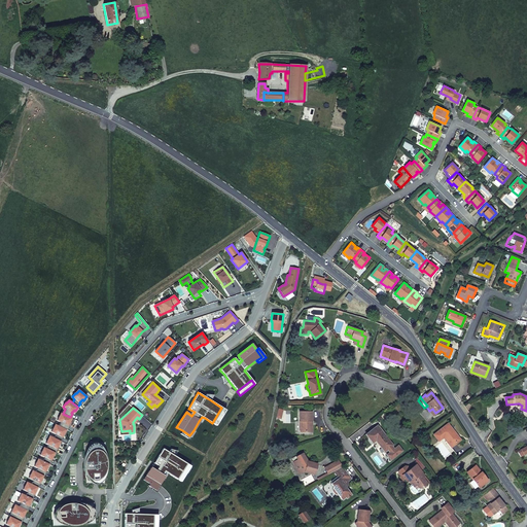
[(225,410),(221,408),(212,423),(216,425),(225,410)]
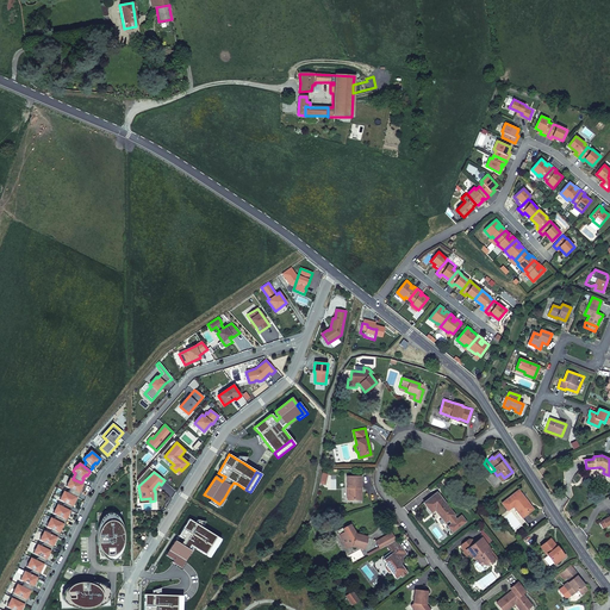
[(347,499),(359,499),(359,487),(361,487),(360,477),(347,477),(347,499)]
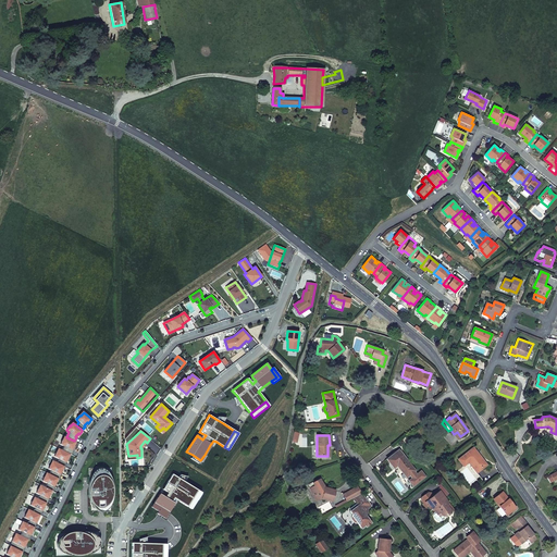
[(62,450),(70,454),(71,455),(73,450),(72,449),(71,449),(73,445),(74,446),(75,442),(74,441),(66,437),(65,436),(63,441),(62,441),(60,445),(64,446),(62,450)]
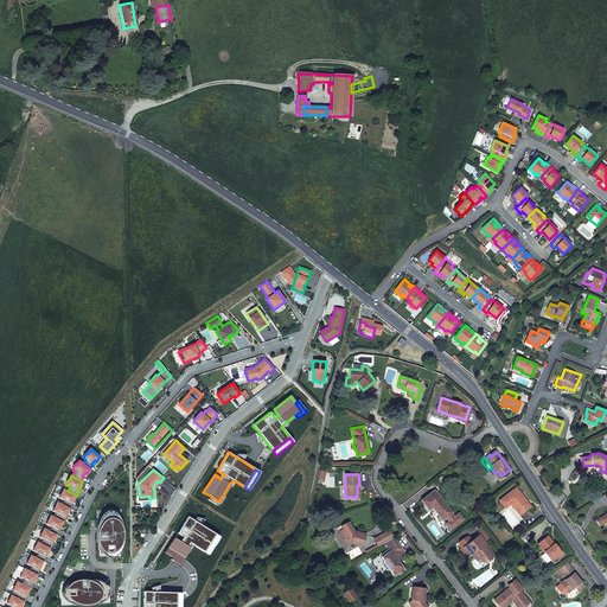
[(63,505),(70,508),(71,509),(72,504),(71,504),(70,503),(72,498),(74,499),(76,494),(68,491),(64,489),(62,493),(59,498),(64,500),(63,505)]
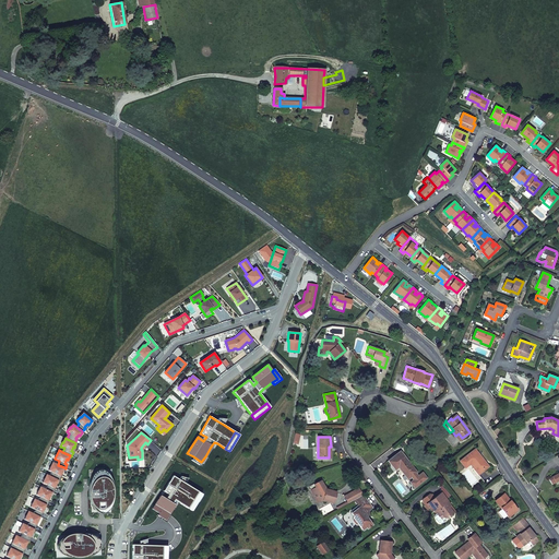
[(475,450),(460,462),(465,468),(471,464),(475,470),(474,471),(478,475),(489,467),(475,450)]
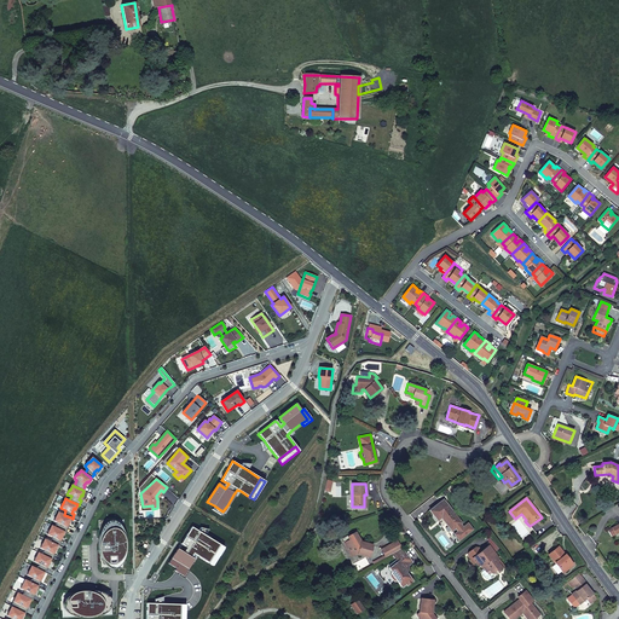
[(441,499),(428,510),(437,520),(441,518),(447,524),(446,525),(450,531),(453,528),(457,532),(453,534),(458,541),(472,530),(467,524),(462,527),(460,524),(461,522),(441,499)]
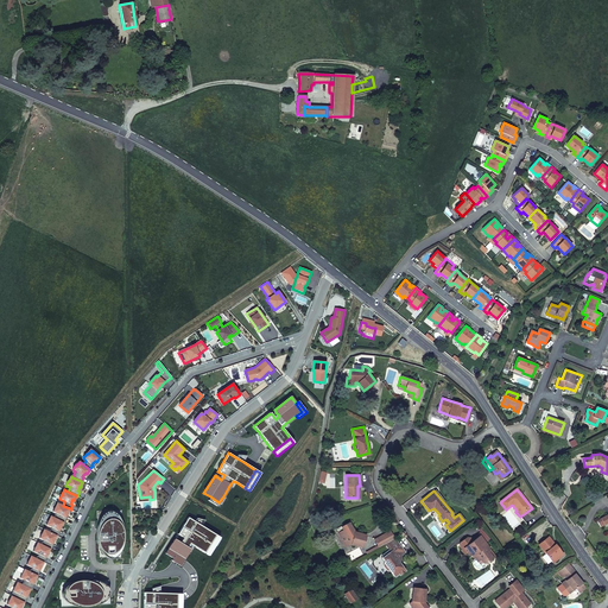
[(219,502),(210,496),(208,500),(220,507),(226,499),(223,496),(219,502)]
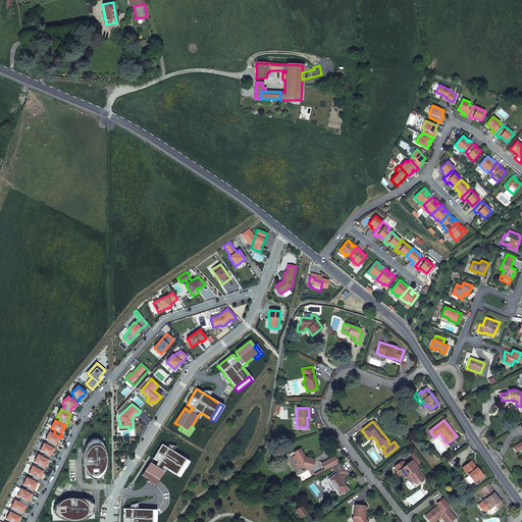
[(47,445),(54,449),(55,449),(57,445),(56,445),(55,444),(57,440),(58,440),(60,436),(54,434),(48,431),(47,435),(46,434),(44,438),(49,440),(47,445)]
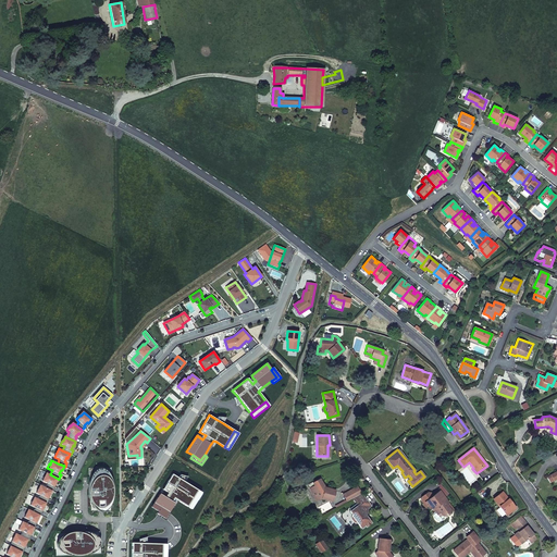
[(94,508),(108,508),(109,506),(110,505),(109,475),(108,473),(107,472),(94,472),(93,473),(91,475),(91,489),(90,489),(90,495),(90,503),(91,505),(93,506),(94,508)]
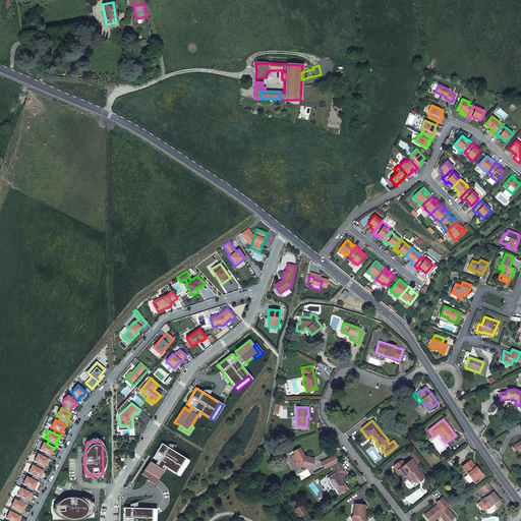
[(43,456),(48,459),(50,459),(51,456),(50,455),(49,454),(51,451),(52,451),(54,448),(47,444),(44,443),(42,447),(42,446),(40,450),(44,452),(43,456)]
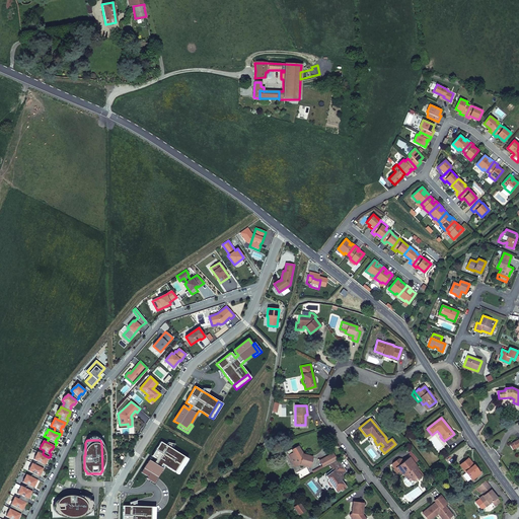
[(312,456),(305,454),(302,453),(301,450),(298,445),(292,449),(293,452),(288,454),(294,466),(299,463),(309,466),(312,456)]
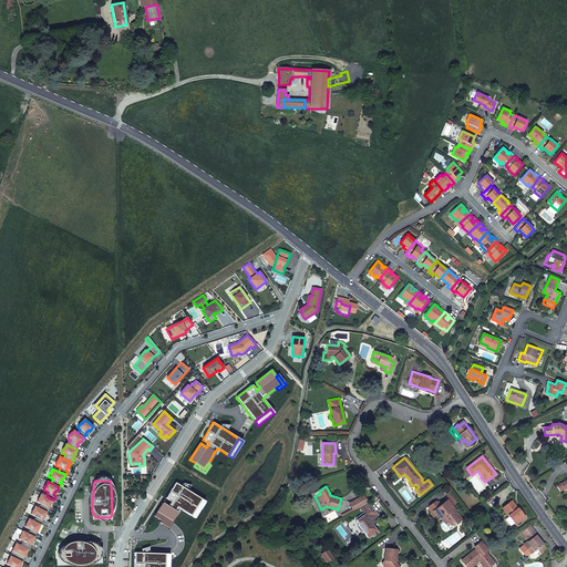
[(39,508),(47,512),(48,513),(50,508),(49,507),(48,507),(49,503),(51,503),(52,500),(47,496),(42,494),(40,498),(39,498),(37,502),(41,504),(39,508)]
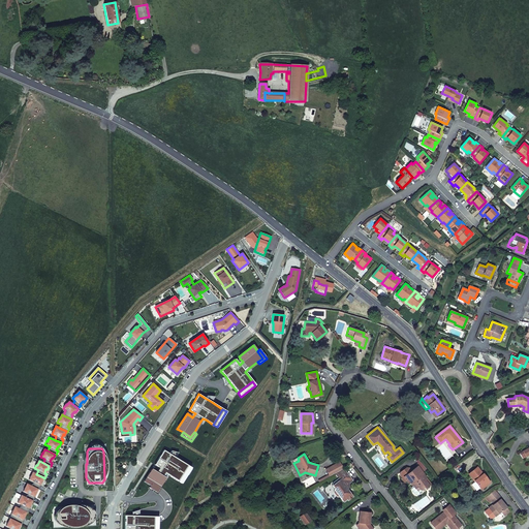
[(335,472),(339,470),(335,464),(325,469),(329,474),(330,476),(335,472)]
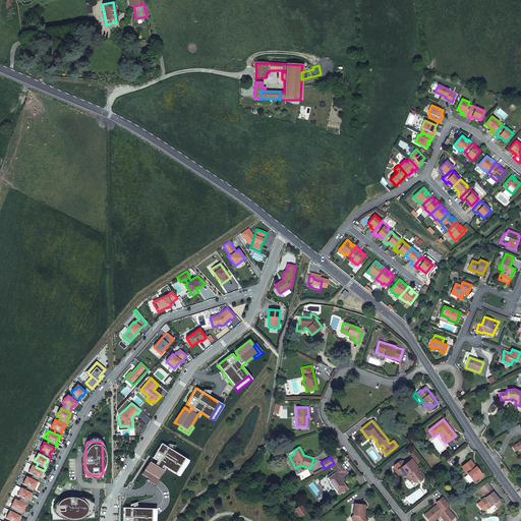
[(402,474),(405,474),(407,473),(409,475),(407,476),(409,480),(412,478),(414,480),(418,481),(423,477),(419,473),(420,469),(412,458),(406,463),(403,460),(401,460),(395,464),(395,467),(397,470),(398,469),(402,474)]
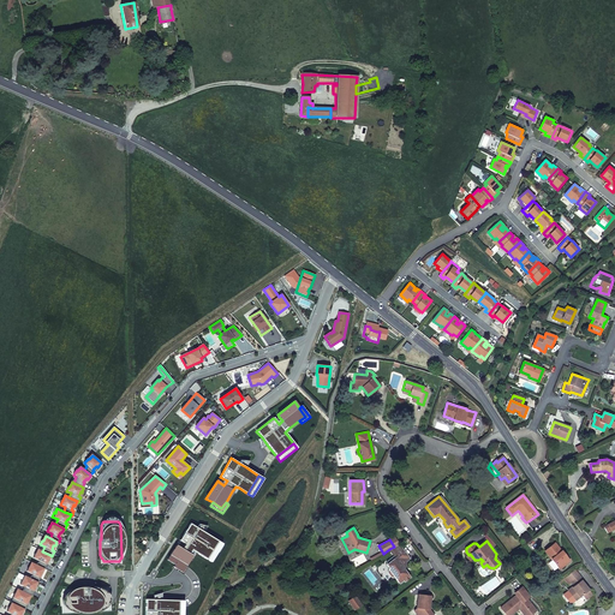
[(555,543),(544,550),(559,568),(568,561),(555,543)]
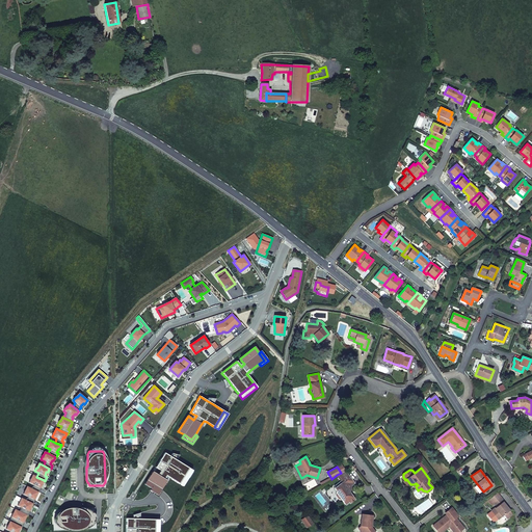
[(353,482),(345,471),(341,473),(337,475),(341,480),(334,485),(334,488),(337,491),(336,493),(335,495),(338,499),(341,499),(345,504),(348,501),(349,503),(354,499),(348,493),(349,486),(353,482)]
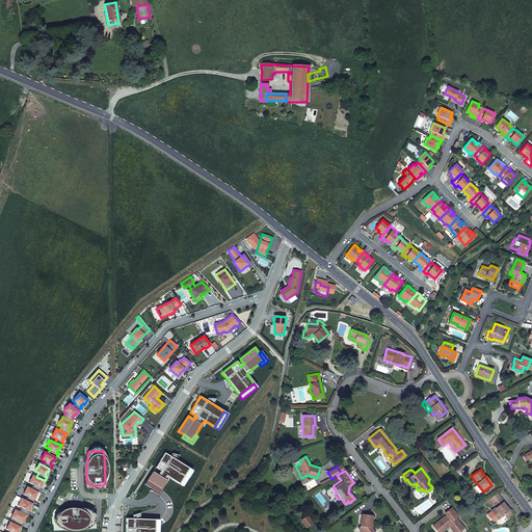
[(32,488),(37,491),(40,493),(41,488),(40,487),(38,487),(41,483),(42,484),(44,480),(36,477),(33,475),(31,479),(29,483),(33,485),(32,488)]
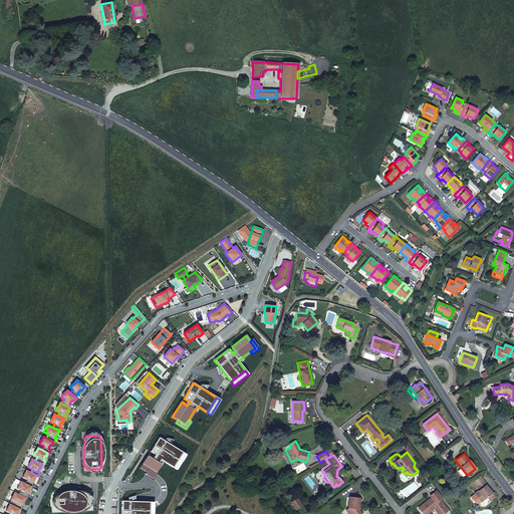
[(25,484),(31,486),(32,487),(34,483),(33,483),(32,482),(34,478),(35,479),(36,475),(31,472),(27,470),(25,474),(24,474),(22,478),(27,480),(25,484)]
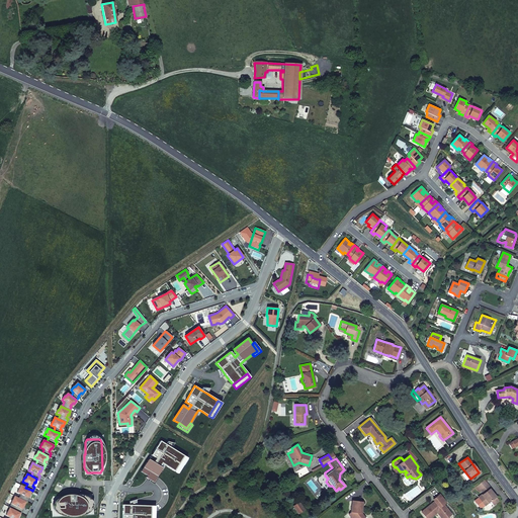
[(476,487),(477,488),(479,492),(482,490),(484,493),(479,497),(485,505),(490,501),(493,505),(499,501),(495,495),(490,489),(491,488),(485,480),(476,487)]
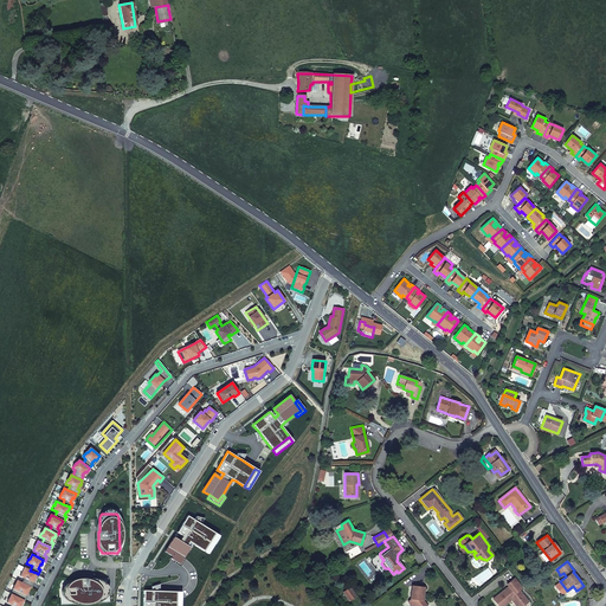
[(21,582),(30,587),(32,587),(33,582),(32,582),(31,581),(33,578),(34,578),(37,573),(30,571),(25,568),(23,572),(20,577),(24,578),(21,582)]
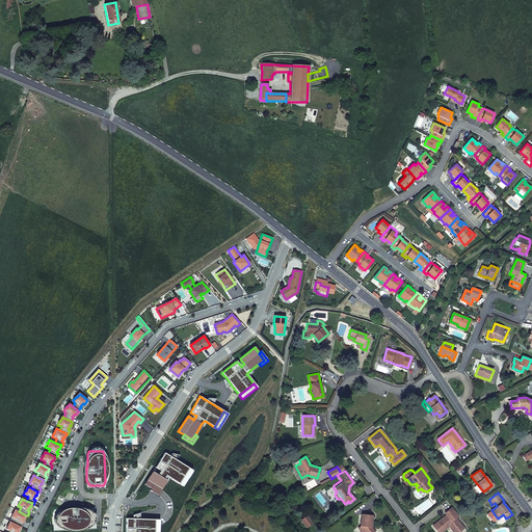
[(445,513),(446,515),(447,516),(445,519),(443,517),(432,526),(436,531),(440,531),(448,526),(451,531),(453,529),(455,531),(457,531),(463,528),(455,517),(457,515),(451,507),(445,513)]
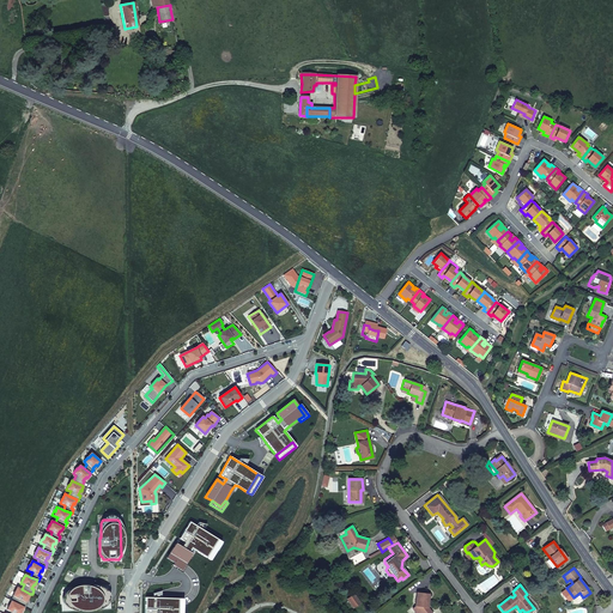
[(12,601),(24,607),(25,607),(28,604),(26,602),(25,602),(26,598),(29,598),(30,594),(22,589),(18,587),(16,592),(14,592),(11,600),(12,601)]
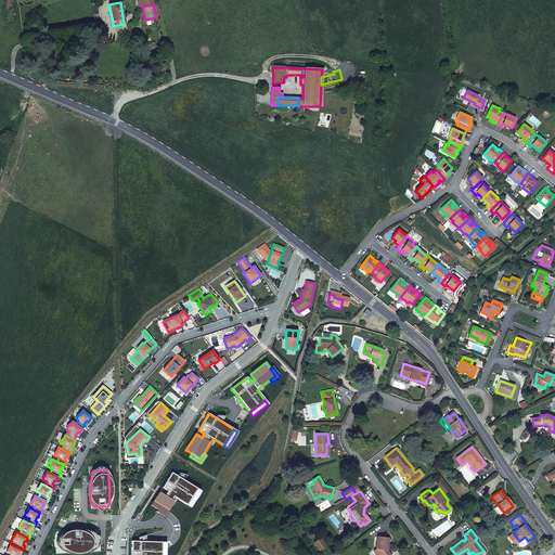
[(60,536),(60,550),(61,551),(62,551),(63,552),(92,550),(94,550),(95,549),(95,547),(95,534),(93,533),(91,532),(89,531),(79,532),(79,531),(73,531),(73,532),(65,532),(63,533),(61,534),(60,536)]
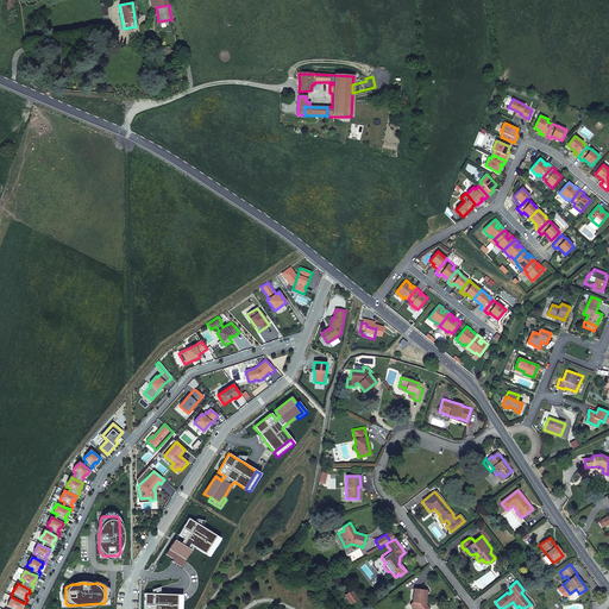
[(427,589),(414,588),(413,601),(409,603),(414,608),(429,608),(425,603),(427,589)]
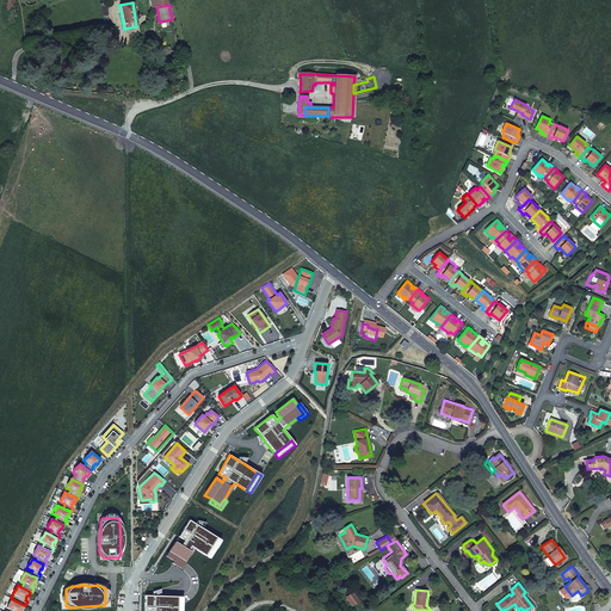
[(353,593),(347,598),(352,606),(359,602),(353,593)]
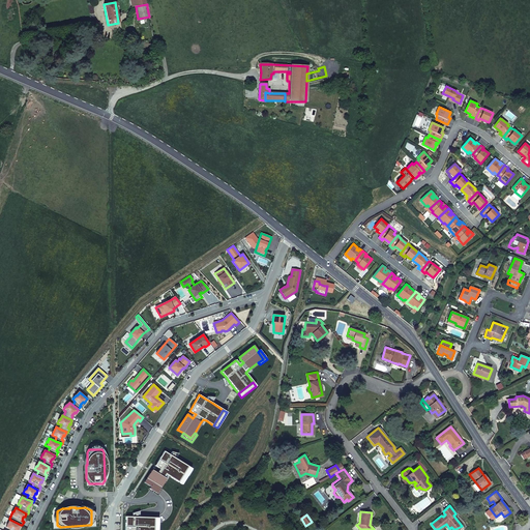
[(8,529),(16,529),(18,528),(19,528),(21,525),(10,520),(8,524),(6,527),(9,529),(8,529)]
